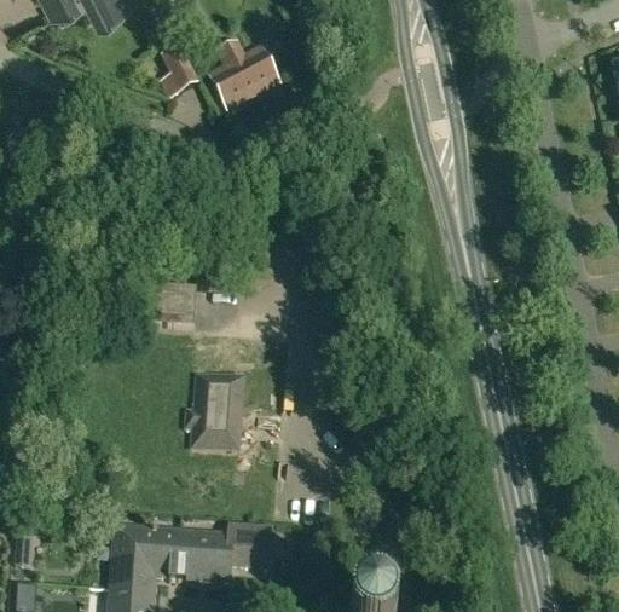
[(45,0),(52,12),(75,0),(96,0),(102,13),(129,0),(45,0)]
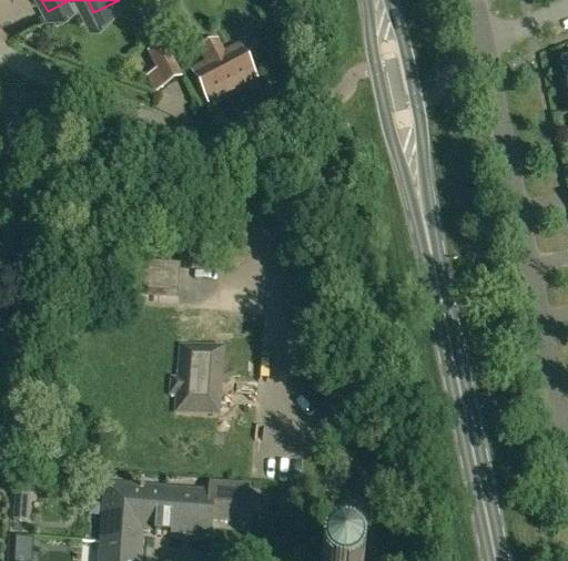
[(225,48),(220,37),(202,46),(209,57),(192,65),(210,99),(259,73),(242,39),(225,48)]
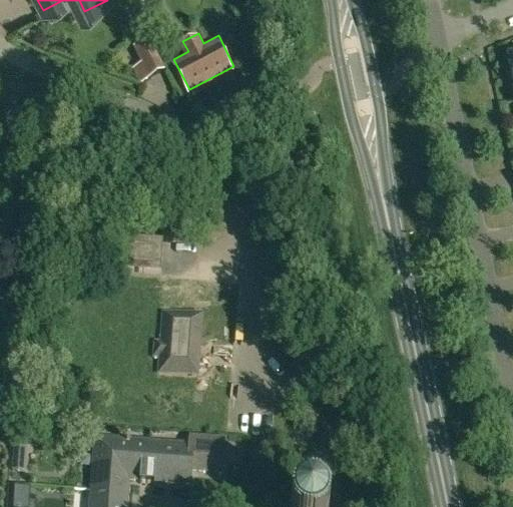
[(140,59),(131,64),(139,79),(164,66),(148,36),(133,44),(140,59)]
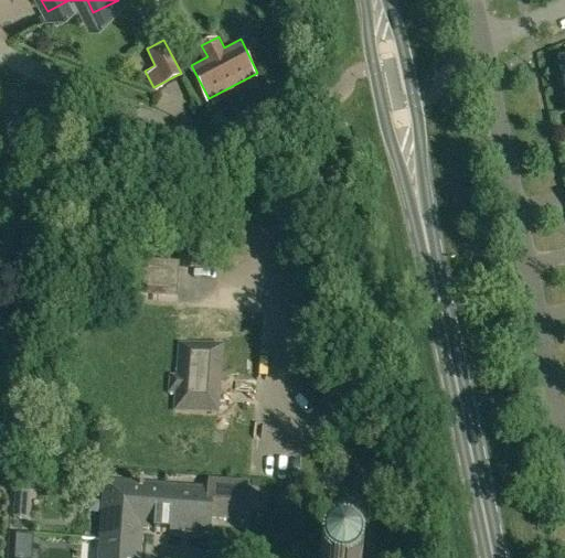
[(139,290),(176,293),(179,259),(146,256),(141,256),(141,260),(139,290)]
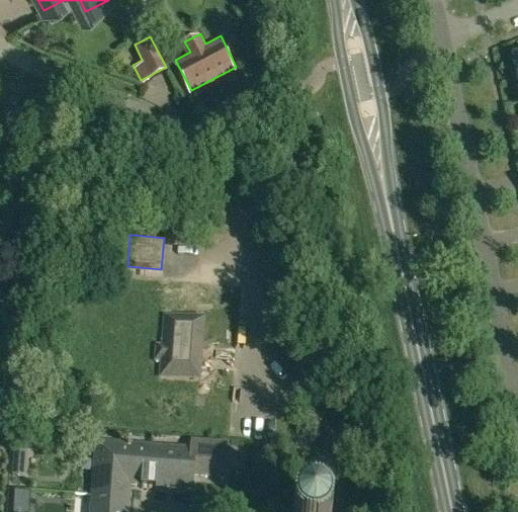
[(159,372),(198,375),(198,372),(200,352),(203,315),(164,312),(161,341),(155,341),(154,356),(160,356),(159,372)]
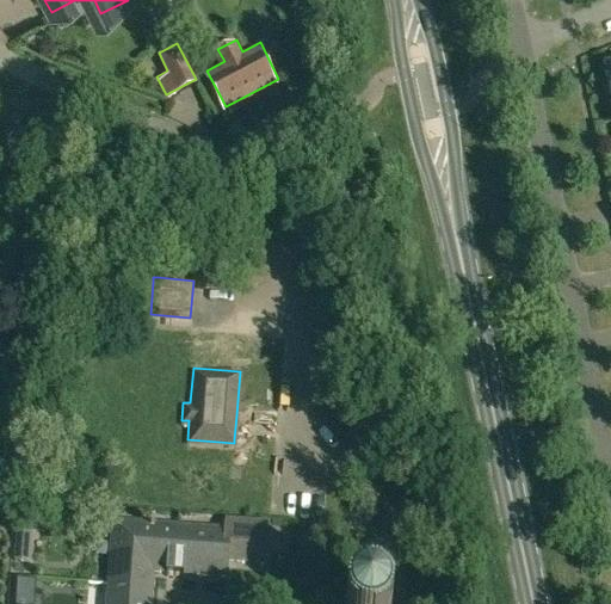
[(148,603),(152,566),(166,567),(165,569),(167,569),(167,568),(181,569),(181,571),(183,572),(183,568),(226,572),(227,556),(244,558),(263,559),(265,536),(266,519),(226,516),(226,525),(178,522),(177,522),(154,521),(154,518),(150,517),(150,519),(113,517),(109,578),(109,579),(106,603),(148,603)]
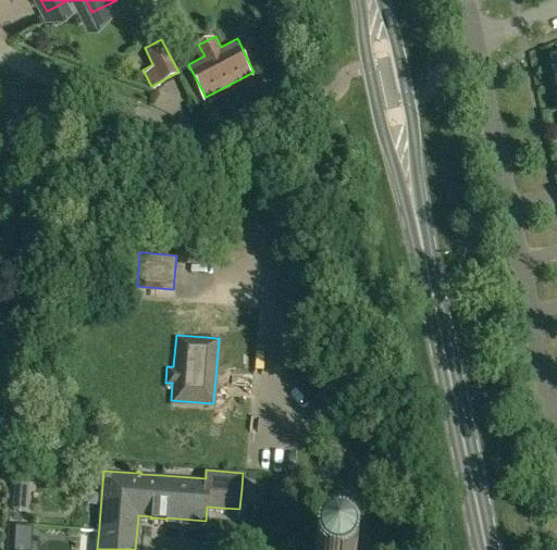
[(14,479),(13,505),(25,507),(27,480),(14,479)]
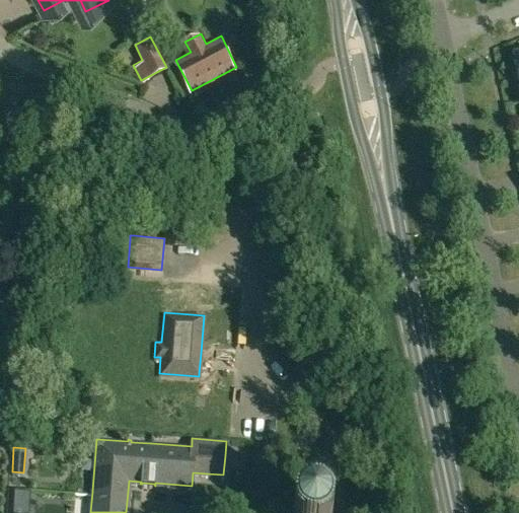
[(34,512),(35,502),(14,500),(13,512),(34,512)]
